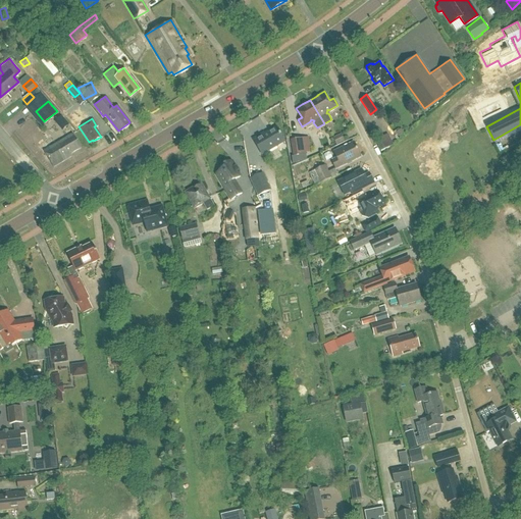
[(261,153),(283,140),(275,125),(264,132),(263,131),(252,137),(261,153)]
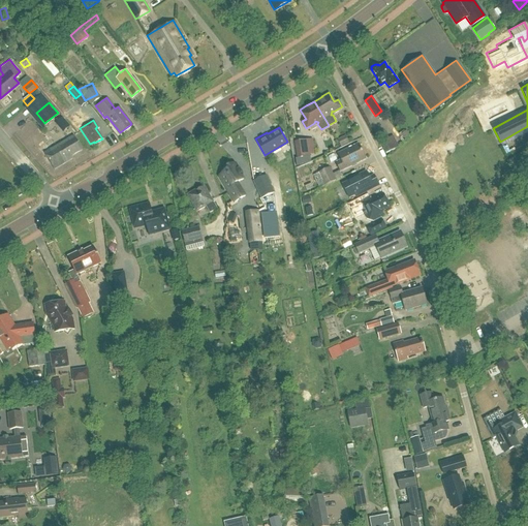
[(68,152),(70,155),(81,149),(72,134),(53,146),(55,150),(58,149),(59,150),(63,148),(67,153),(68,152)]
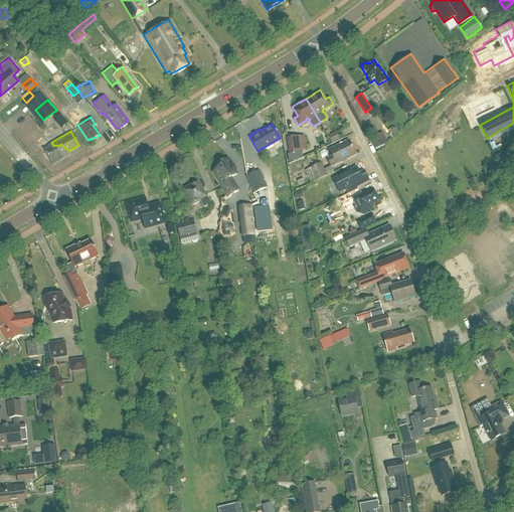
[(328,135),(331,141),(339,137),(336,131),(328,135)]
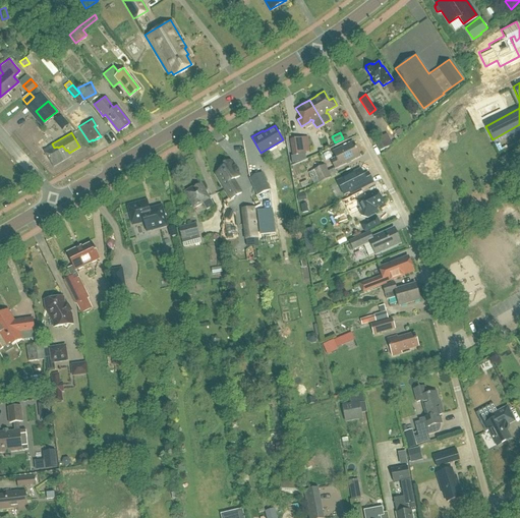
[(309,150),(307,135),(298,136),(289,137),(292,155),(301,153),(300,151),(309,150)]
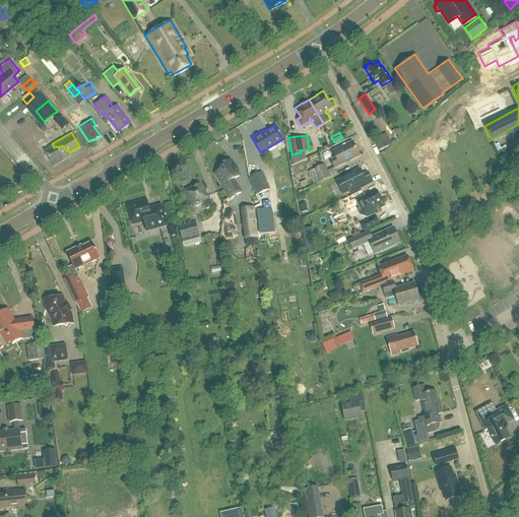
[(379,149),(379,148),(383,146),(379,138),(375,141),(379,149)]
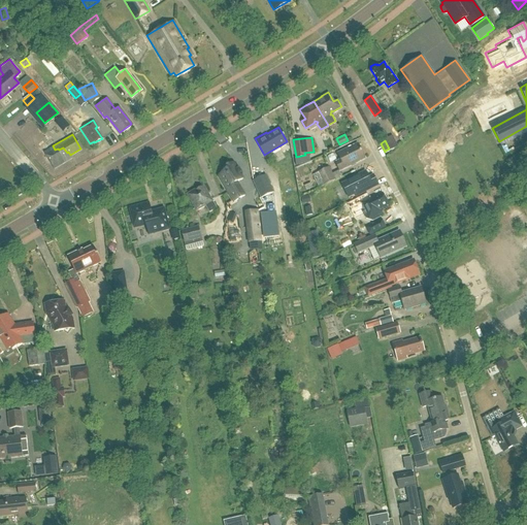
[(339,169),(364,157),(357,142),(337,152),(340,158),(335,161),(339,169)]
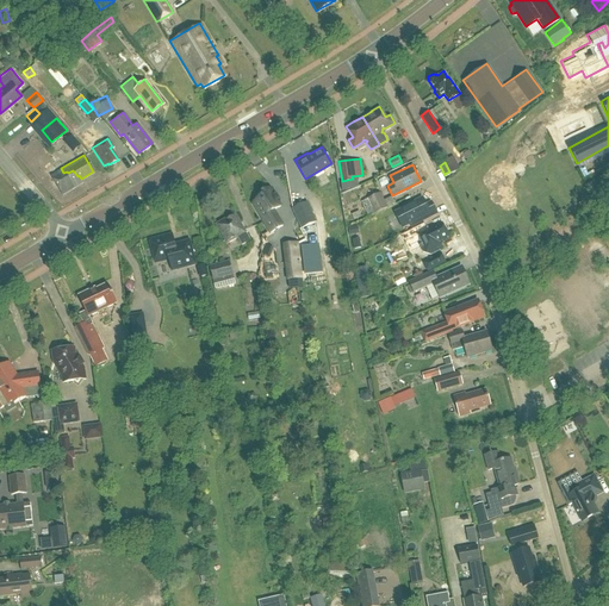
[(82,181),(81,179),(79,175),(78,176),(73,170),(68,173),(67,172),(63,173),(61,168),(50,174),(61,193),(82,181)]
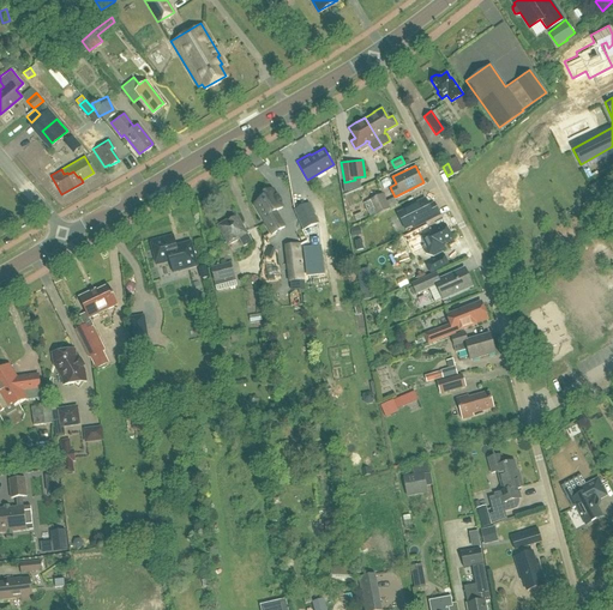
[(271,233),(283,225),(275,210),(282,205),(280,201),(282,200),(277,193),(275,194),(271,187),(266,191),(266,189),(260,192),(262,193),(257,195),(259,199),(253,203),(271,233)]
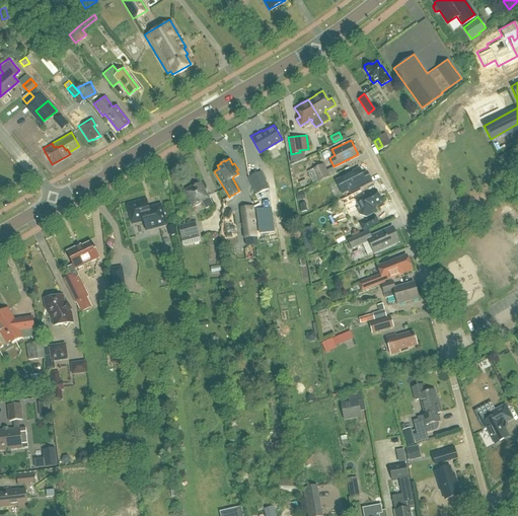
[(306,169),(312,182),(317,180),(329,174),(323,162),(312,167),(306,169)]
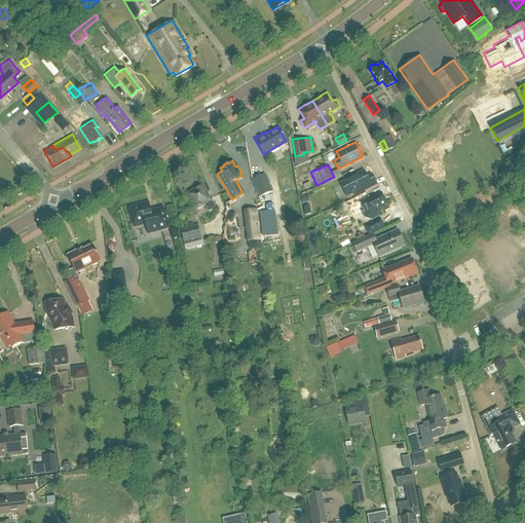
[(368,177),(364,169),(351,175),(351,176),(340,182),(346,194),(352,191),(353,193),(376,183),(372,175),(368,177)]
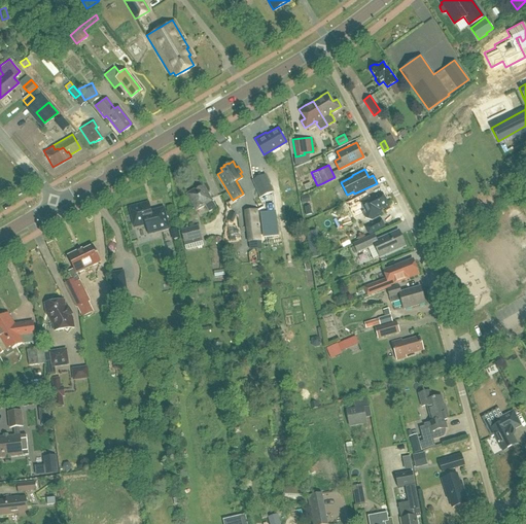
[(260,196),(272,189),(264,173),(252,179),(260,196)]
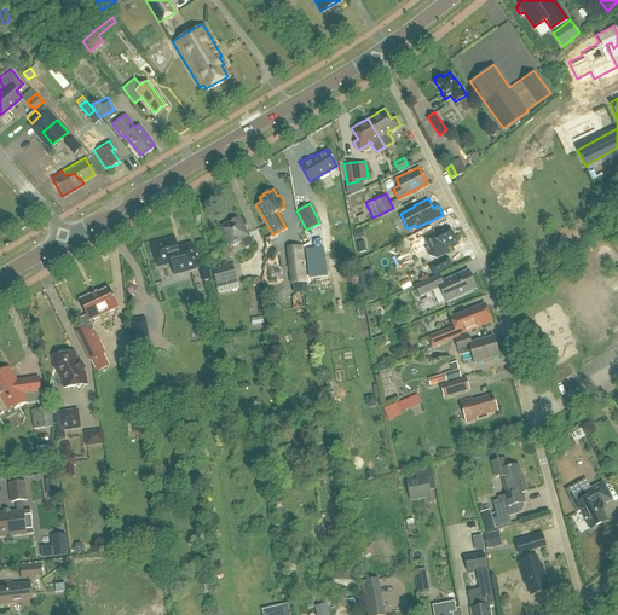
[(253,242),(237,215),(223,224),(221,231),(230,245),(241,239),(244,247),(253,242)]
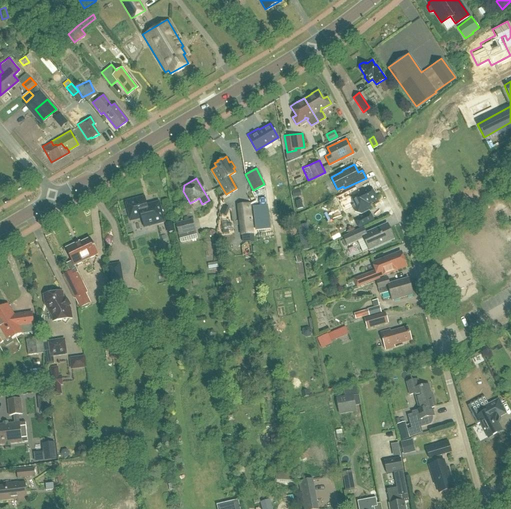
[(368,188),(367,186),(359,189),(352,192),(350,198),(355,208),(361,211),(367,207),(370,202),(376,199),(371,187),(368,188)]
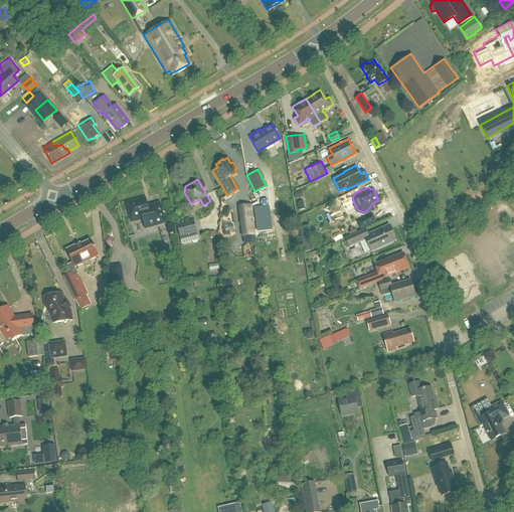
[(147,204),(145,195),(125,200),(130,220),(141,217),(144,227),(165,222),(159,201),(147,204)]
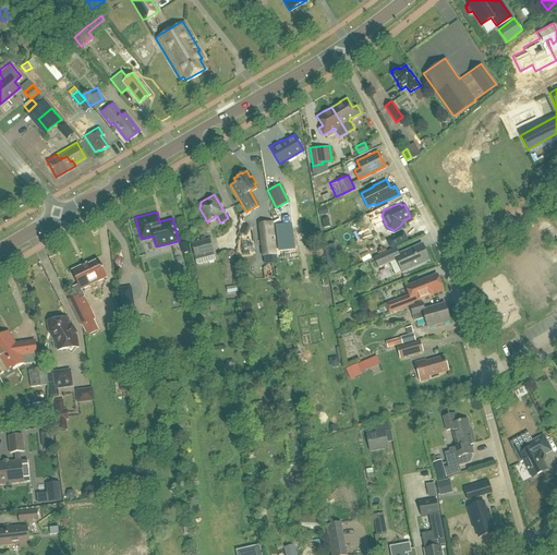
[(290,221),(276,224),(279,249),(293,246),(290,221)]
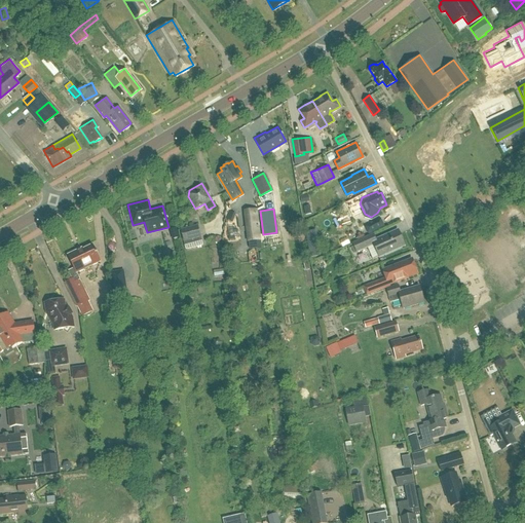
[(367,232),(383,224),(380,217),(364,225),(367,232)]
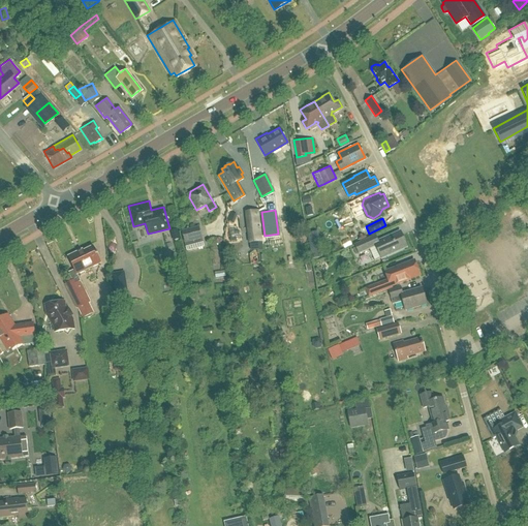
[(198,224),(181,228),(184,242),(185,242),(186,247),(202,243),(200,238),(202,238),(198,224)]
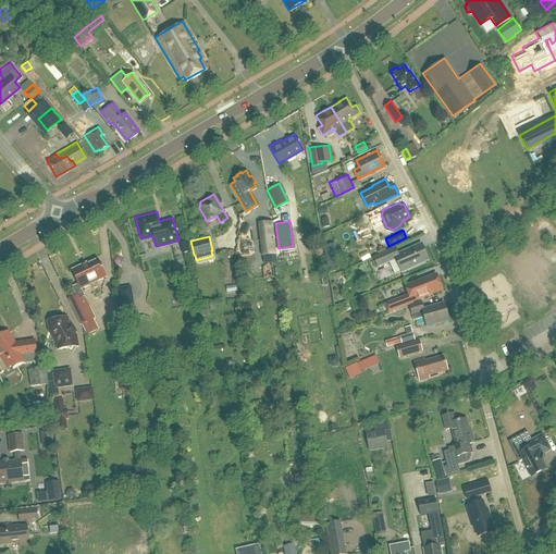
[(189,249),(186,239),(178,242),(182,251),(189,249)]
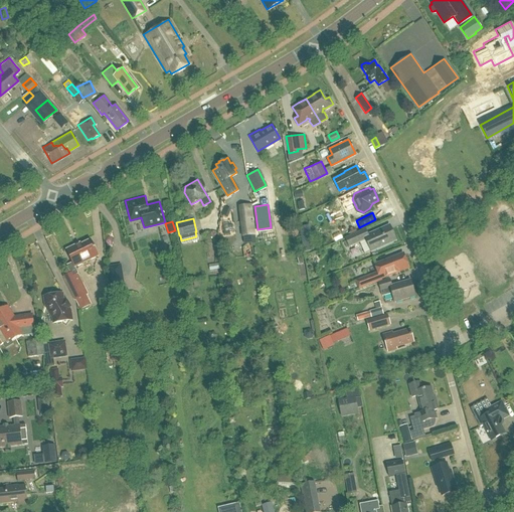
[(387,227),(386,225),(367,233),(364,227),(344,236),(348,244),(359,239),(364,251),(370,249),(395,238),(390,226),(387,227)]
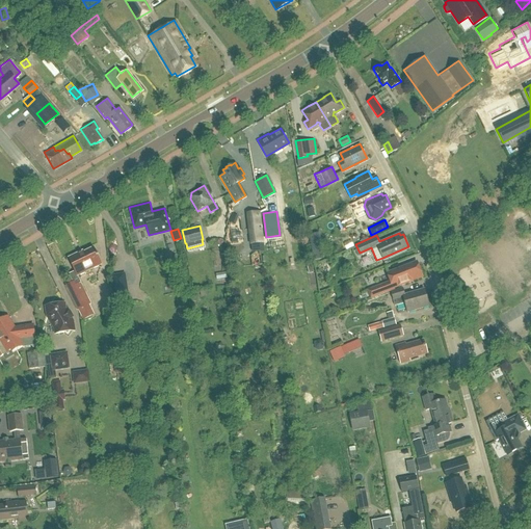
[(68,272),(72,281),(65,284),(77,309),(88,303),(78,283),(80,282),(77,274),(101,263),(97,256),(98,255),(98,254),(96,254),(93,246),(79,253),(78,252),(68,256),(74,269),(68,272)]
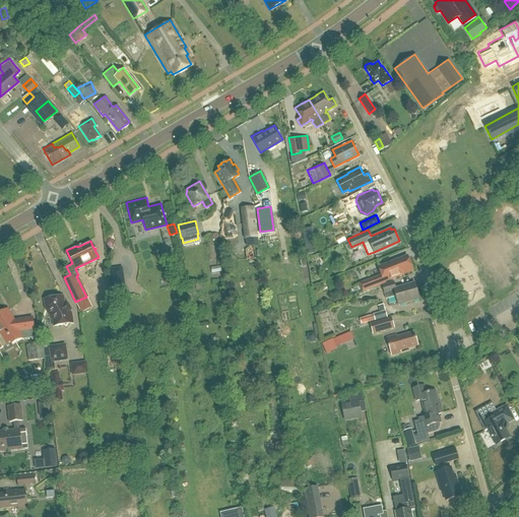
[(362,289),(370,286),(385,281),(384,280),(412,269),(406,254),(378,265),(381,273),(367,278),(359,282),(362,289)]
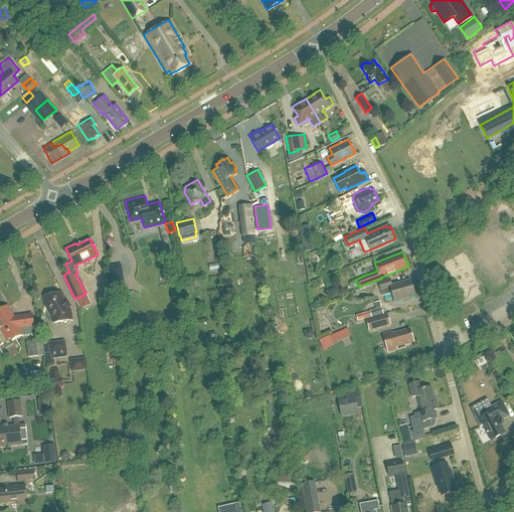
[(391,285),(389,278),(377,281),(381,295),(391,292),(393,301),(414,295),(410,279),(391,285)]
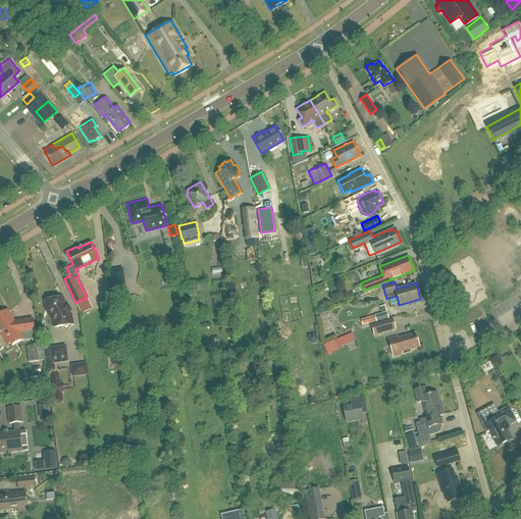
[(53,298),(50,296),(48,299),(44,299),(46,308),(53,320),(54,325),(62,324),(64,327),(65,324),(71,323),(70,314),(68,311),(69,310),(66,305),(64,306),(62,303),(63,302),(62,302),(62,297),(53,298)]
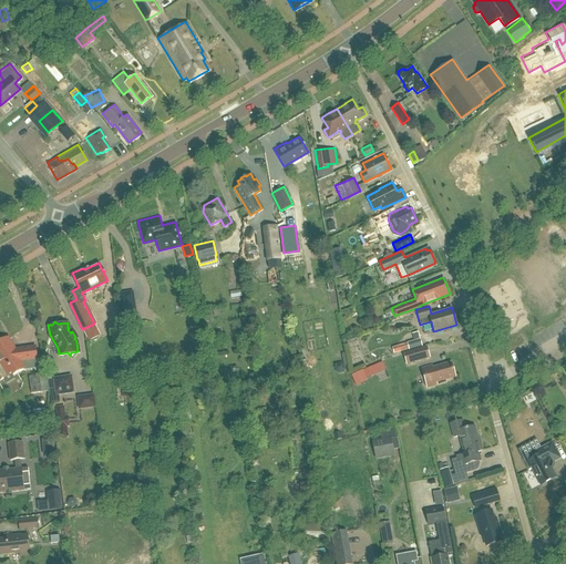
[(408,348),(421,344),(419,337),(418,330),(411,331),(412,339),(405,340),(407,341),(391,346),(393,351),(408,348)]
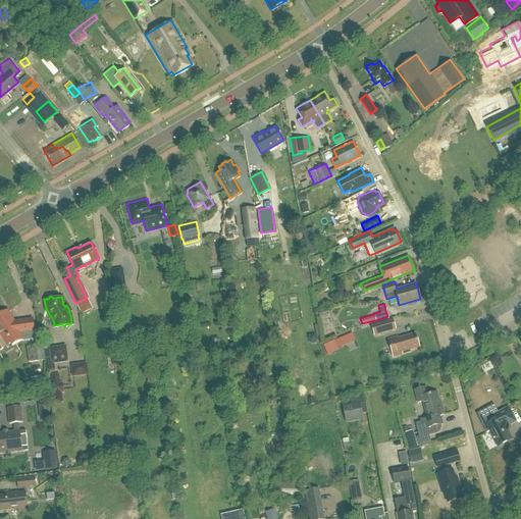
[(22,339),(35,338),(34,330),(33,317),(18,318),(19,321),(15,321),(7,308),(0,312),(0,348),(10,342),(11,344),(22,338),(22,339)]
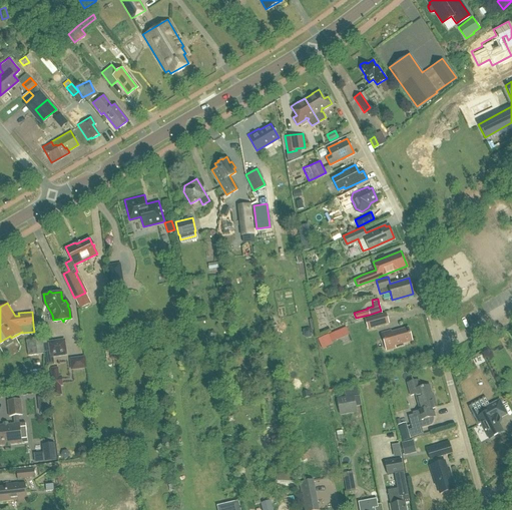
[(369,315),(369,316),(373,315),(376,326),(389,323),(386,311),(381,312),(381,311),(369,315)]
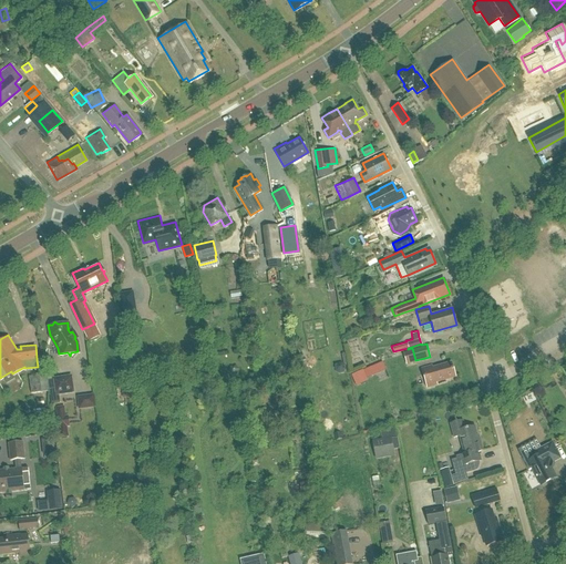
[(350,379),(382,368),(378,357),(347,367),(350,379)]
